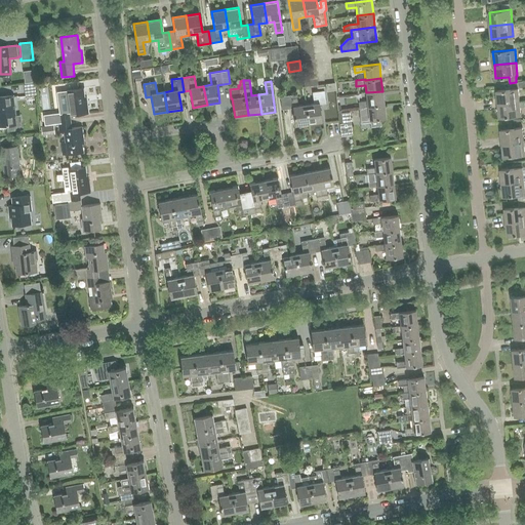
[(496,90),(497,104),(520,102),(519,88),(517,88),(516,82),(510,83),(511,89),(496,90)]
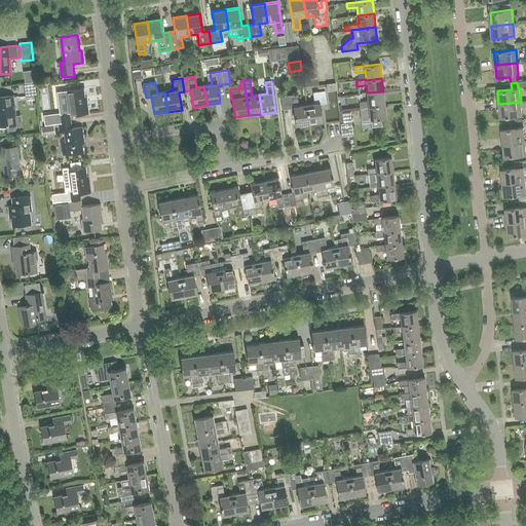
[(24,84),(25,97),(36,96),(35,83),(24,84)]
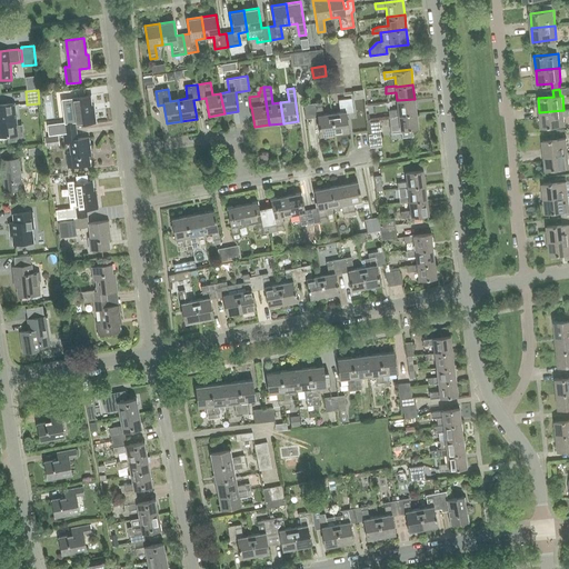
[(66,123),(61,125),(63,135),(78,132),(77,126),(97,122),(95,110),(92,110),(91,101),(92,101),(91,95),(88,96),(62,99),(66,123)]
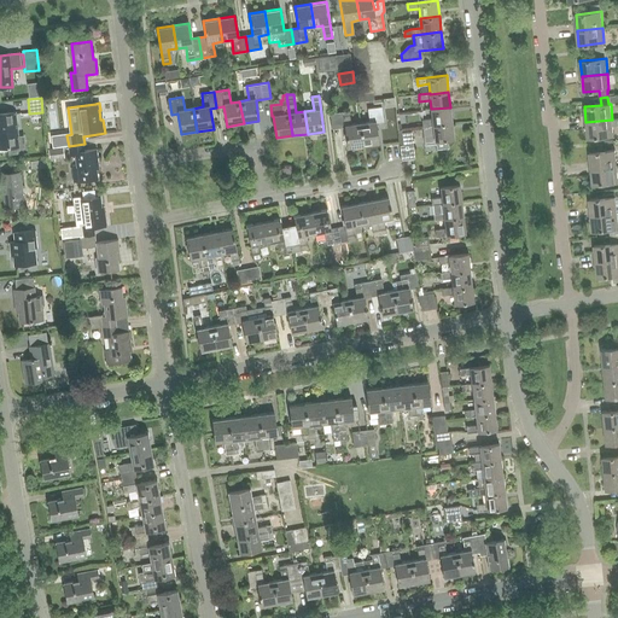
[(369,122),(360,123),(363,145),(379,144),(377,122),(384,122),(382,108),(367,109),(369,122)]
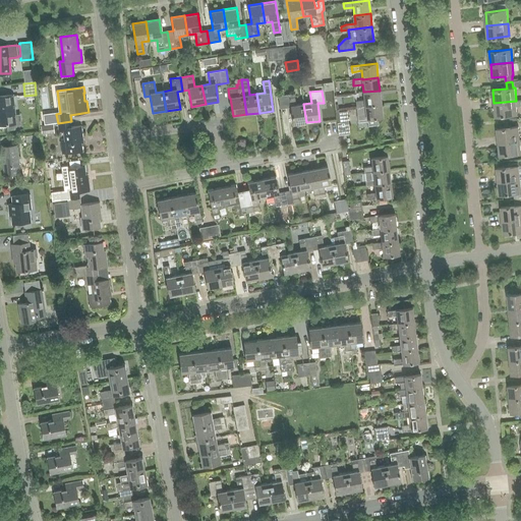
[(382,104),(380,91),(363,92),(364,100),(355,101),(356,107),(365,106),(382,104)]
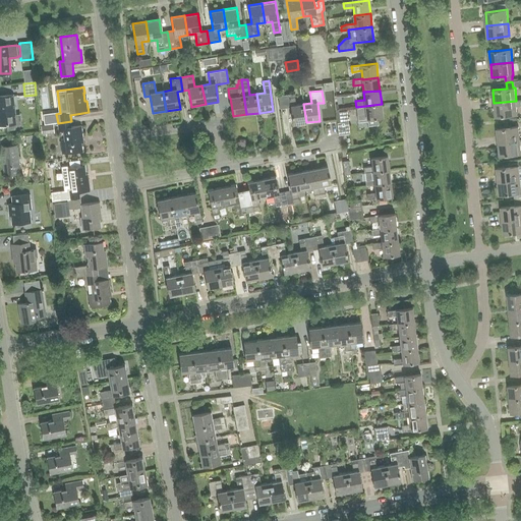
[(296,105),(294,94),(278,96),(280,109),(290,107),(293,124),(306,122),(303,104),(296,105)]
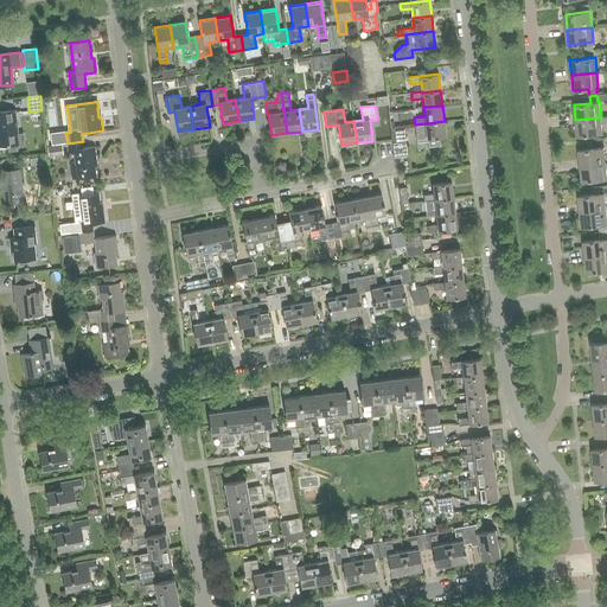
[(0,146),(8,146),(10,151),(25,149),(23,134),(18,135),(14,110),(0,112),(0,146)]
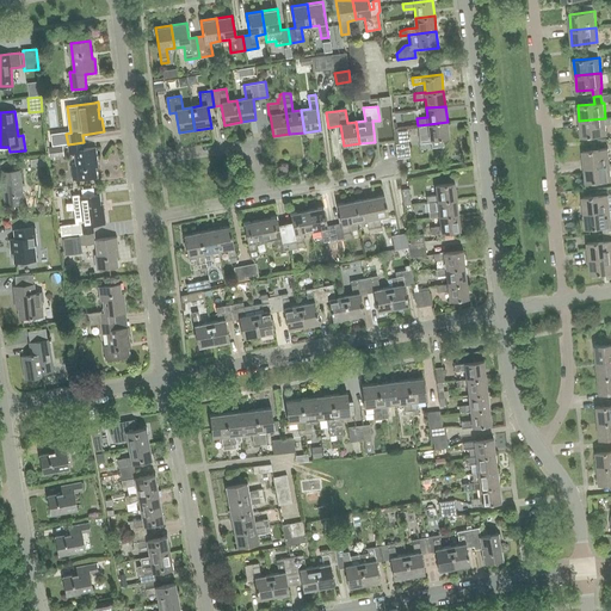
[(606,134),(605,118),(579,121),(581,136),(606,134)]
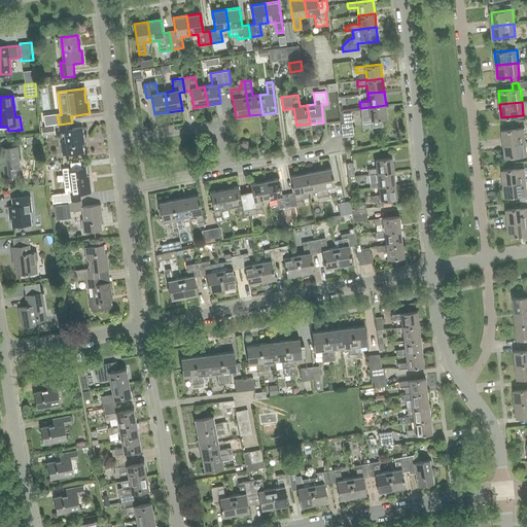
[(360,108),(361,116),(362,123),(387,118),(386,105),(370,107),(360,108)]
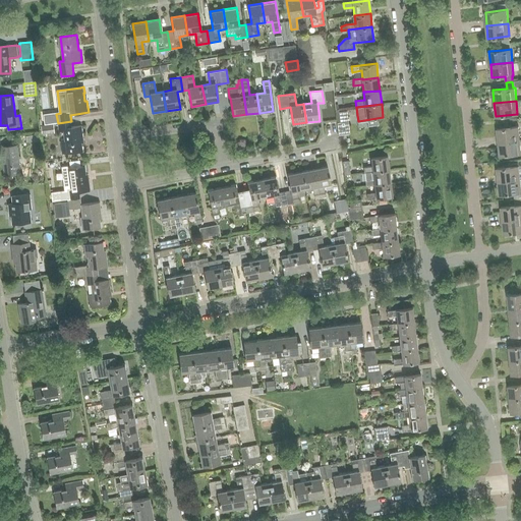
[(339,111),(340,122),(348,121),(347,111),(339,111)]
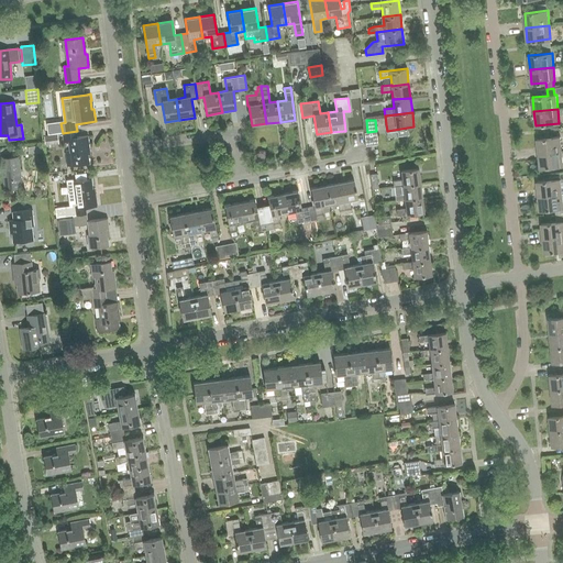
[(77,131),(63,133),(64,143),(68,142),(69,153),(65,153),(67,166),(70,166),(89,163),(88,150),(90,148),(89,136),(77,138),(77,131)]
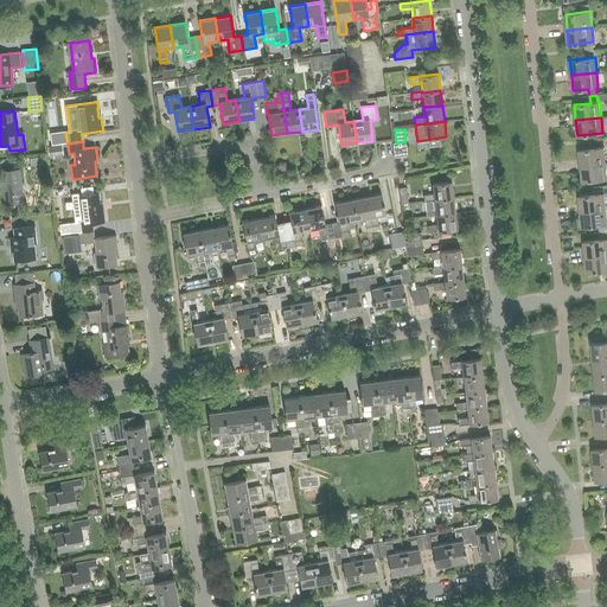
[(62,145),(48,147),(49,160),(53,159),(53,155),(63,154),(62,145)]
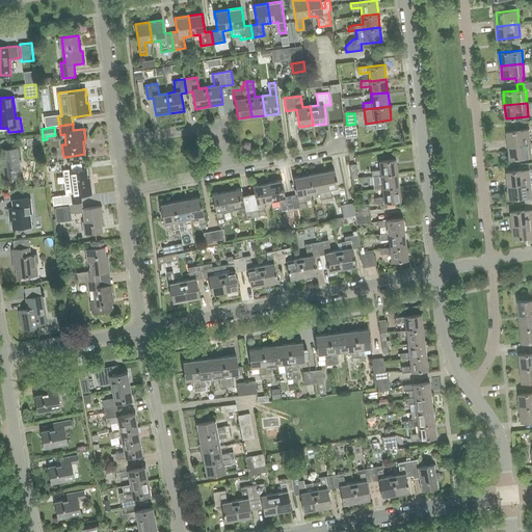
[(507,131),(509,145),(531,143),(529,129),(507,131)]
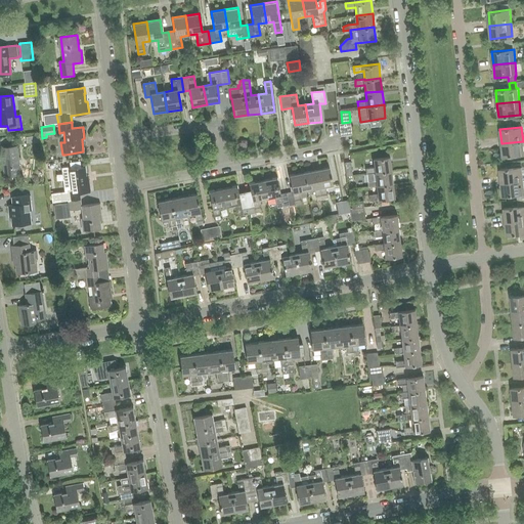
[(523,141),(501,143),(503,157),(523,155),(523,141)]
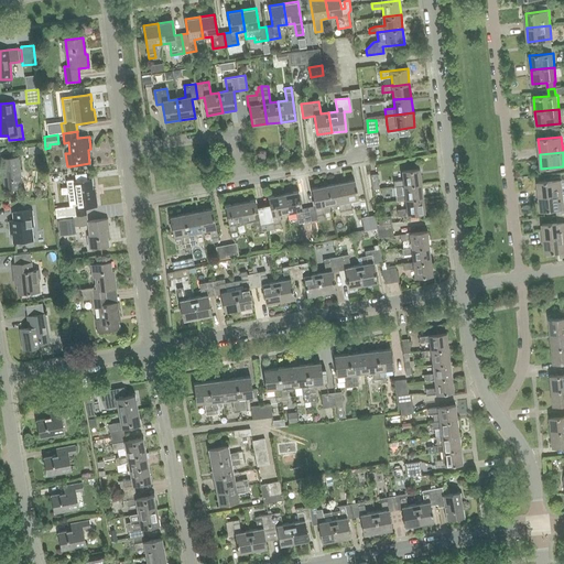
[(4,190),(21,187),(18,158),(1,160),(4,190)]
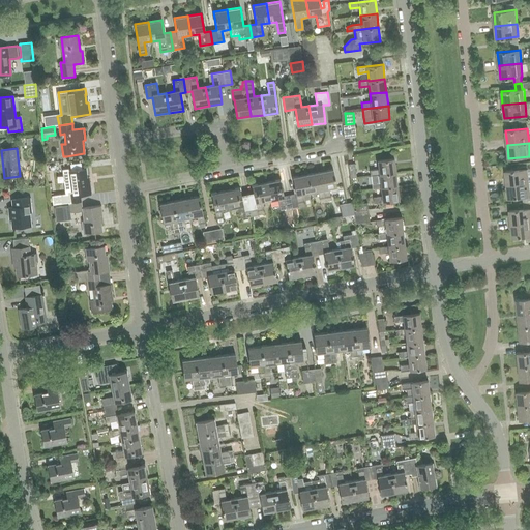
[(394,158),(378,160),(379,169),(370,171),(371,176),(372,176),(396,173),(394,158)]
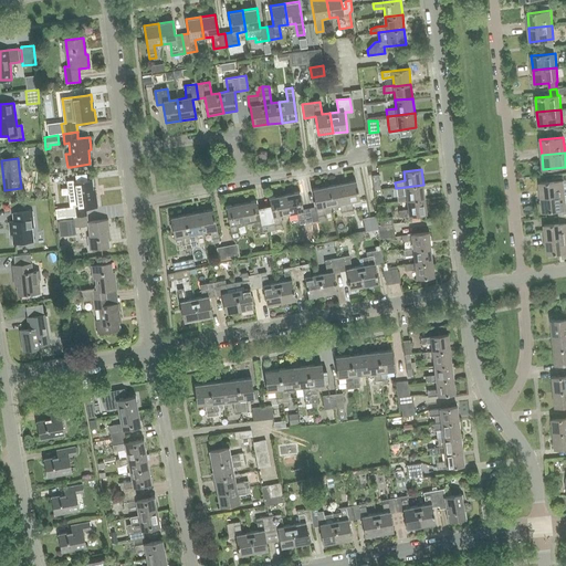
[(565,195),(563,180),(563,174),(554,175),(555,181),(540,182),(541,197),(565,195)]
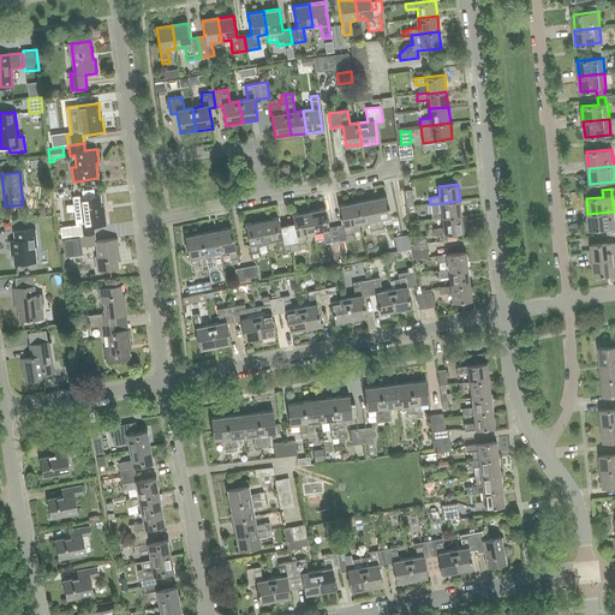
[(67,237),(95,234),(94,227),(107,226),(105,212),(102,212),(100,196),(81,198),(83,225),(78,225),(79,230),(66,231),(67,237)]
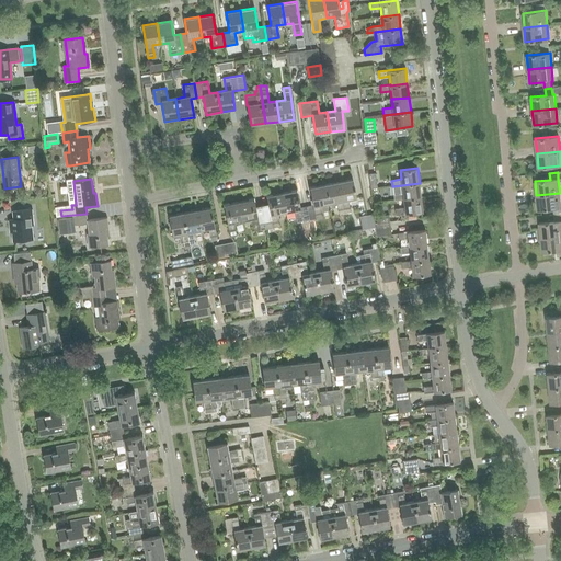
[(353,179),(339,182),(344,213),(352,212),(350,201),(356,198),(353,179)]
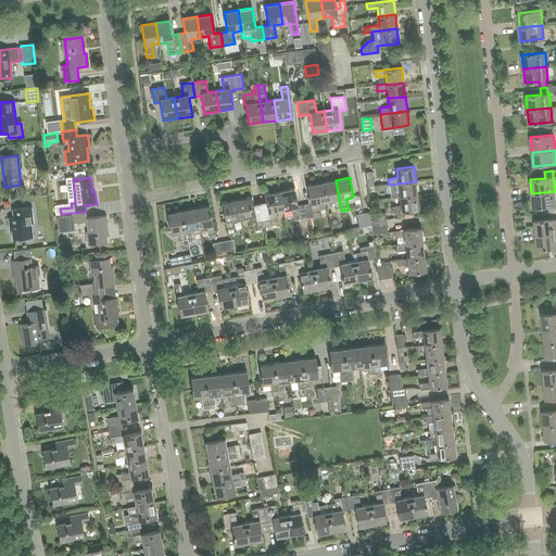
[(336,180),(321,184),(326,202),(333,201),(336,212),(341,211),(336,180)]
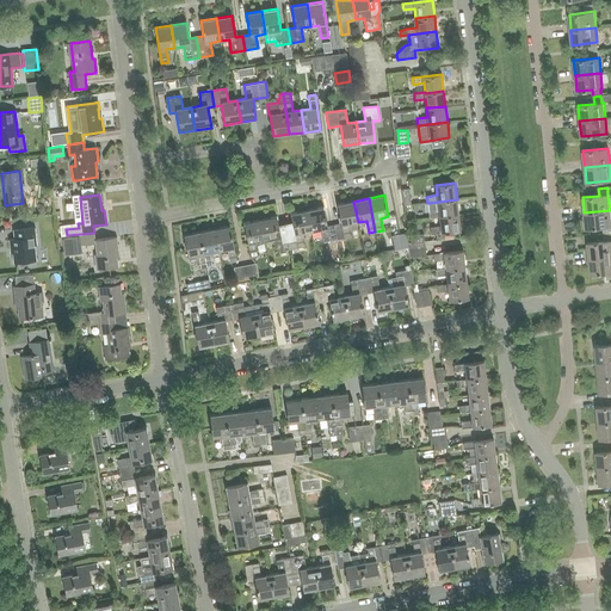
[(457,199),(429,203),(430,211),(429,211),(429,218),(439,217),(458,215),(457,199)]
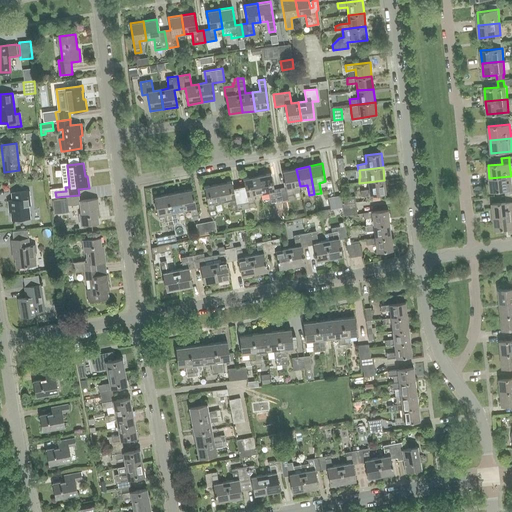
[(286,187),(280,188),(282,201),(294,198),(292,188),(300,186),(296,169),(283,171),(286,187)]
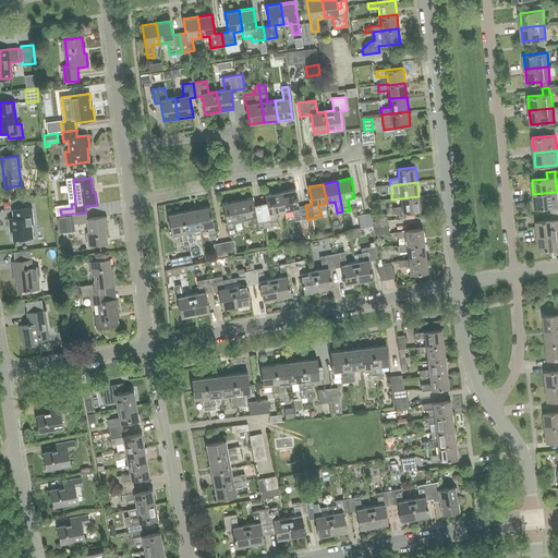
[(295,190),(280,193),(283,213),(293,210),(295,221),(307,219),(305,205),(299,206),(295,190)]
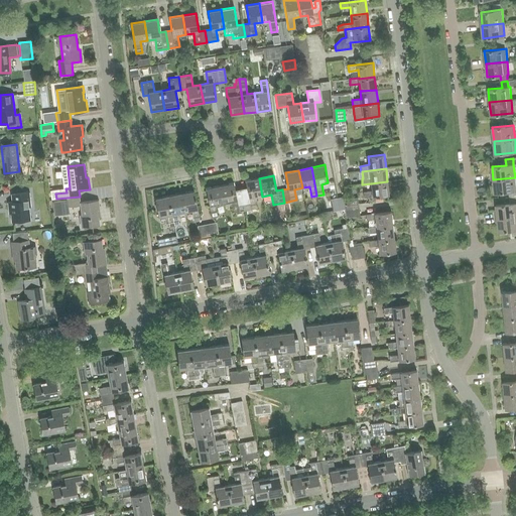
[(509,198),(515,197),(515,189),(515,177),(493,179),(495,192),(508,191),(509,198)]
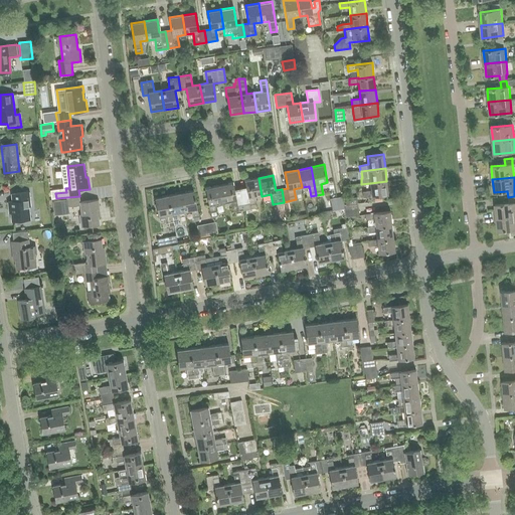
[(246,190),(240,191),(242,197),(244,210),(256,207),(254,197),(262,196),(259,178),(244,181),(246,190)]
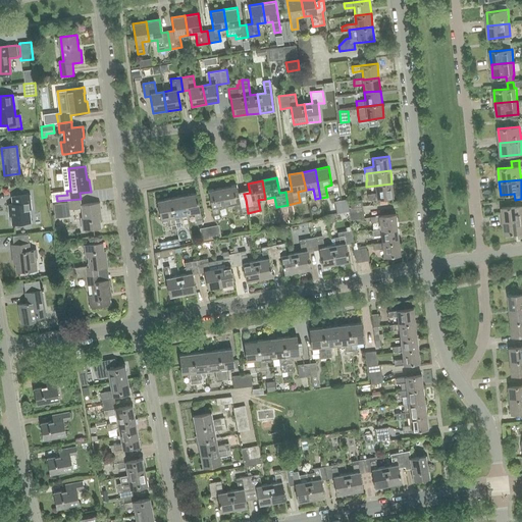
[(367,195),(368,200),(394,197),(392,184),(375,186),(376,194),(367,195)]
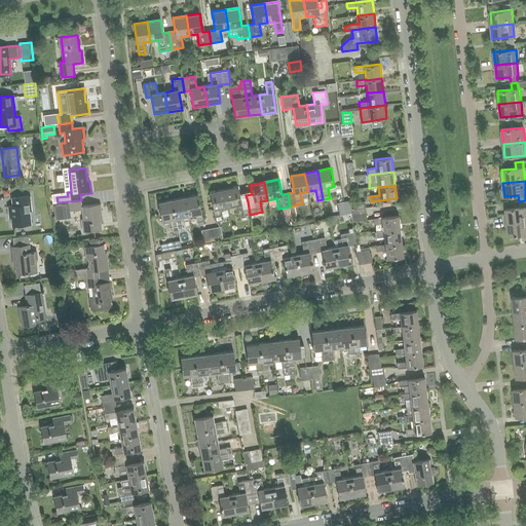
[(238,187),(224,190),(227,209),(236,207),(238,217),(250,215),(248,201),(246,195),(240,196),(238,187)]
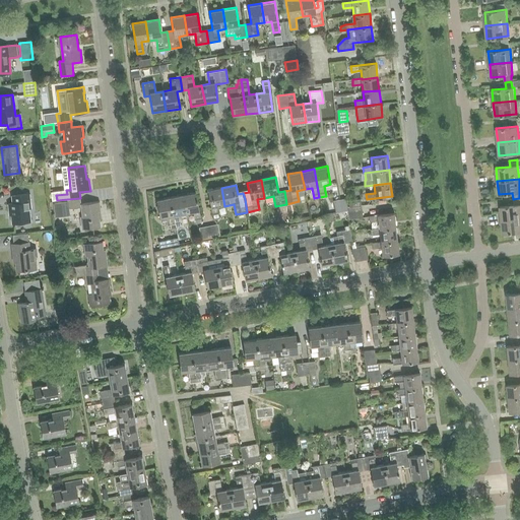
[(221,188),(207,191),(213,219),(219,217),(217,207),(224,206),(221,188)]
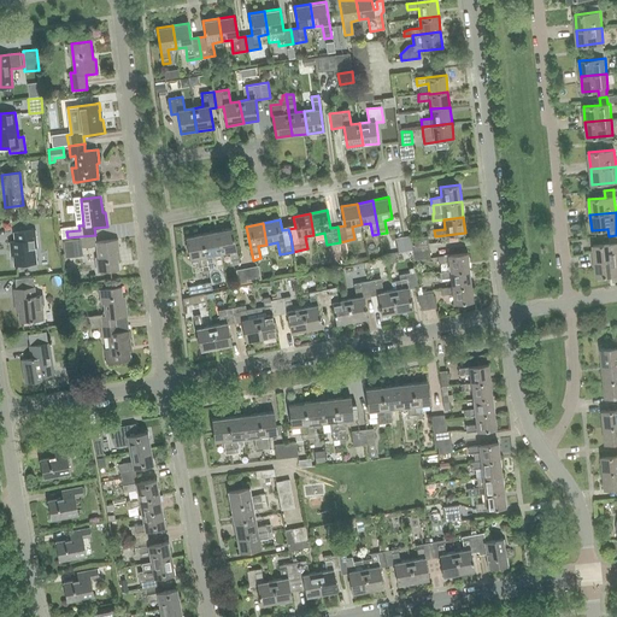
[(216,233),(221,254),(230,252),(233,265),(239,264),(231,229),(216,233)]
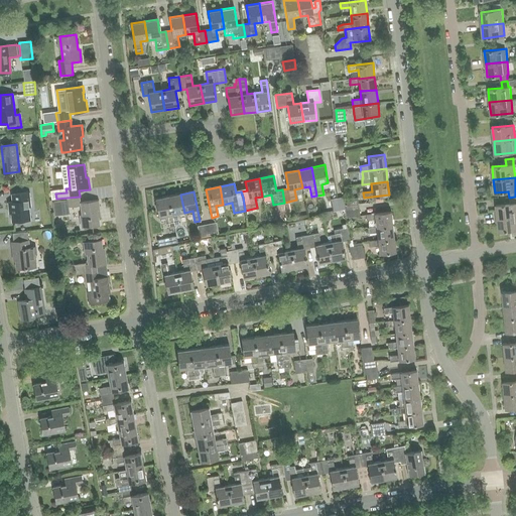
[(29,207),(31,207),(29,192),(11,195),(12,203),(7,203),(8,210),(10,210),(11,222),(30,220),(29,207)]
